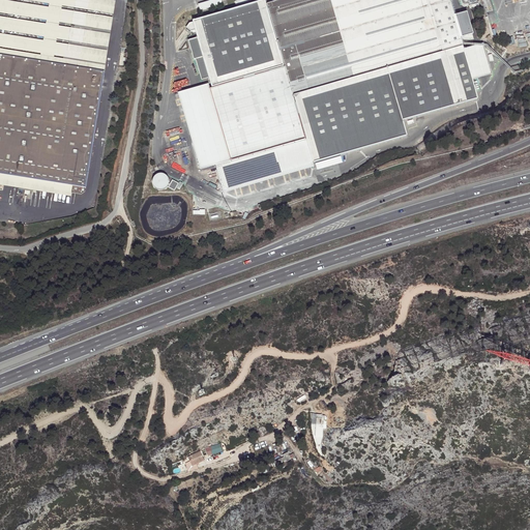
[(0,0),(0,52),(102,69),(106,56),(108,40),(111,23),(113,8),(114,3),(96,0),(0,0)]
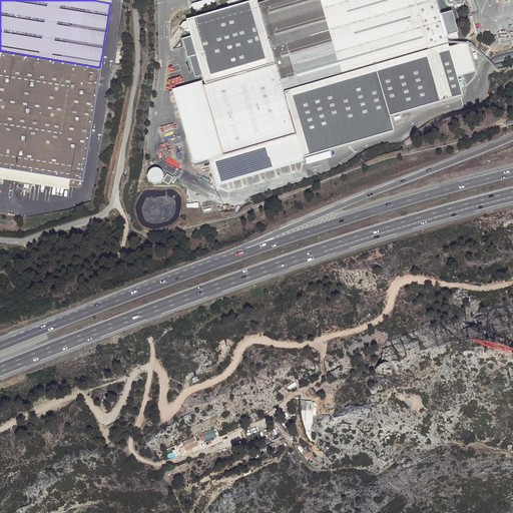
[(267,0),(260,2),(258,3),(257,0),(245,0),(184,18),(189,34),(180,37),(185,56),(187,55),(193,75),(200,73),(203,83),(201,83),(221,153),(295,132),(302,155),(393,127),(389,113),(461,91),(458,77),(449,48),(446,40),(447,40),(434,0),(267,0)]
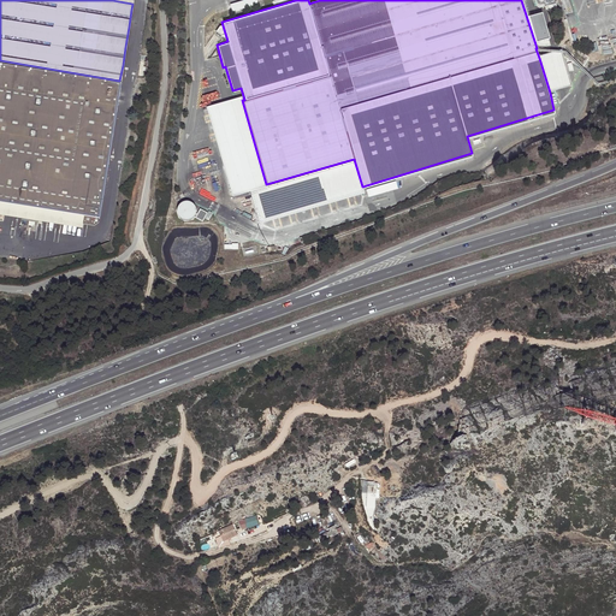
[(256,0),(244,0),(230,5),(232,12),(258,5),(256,0)]
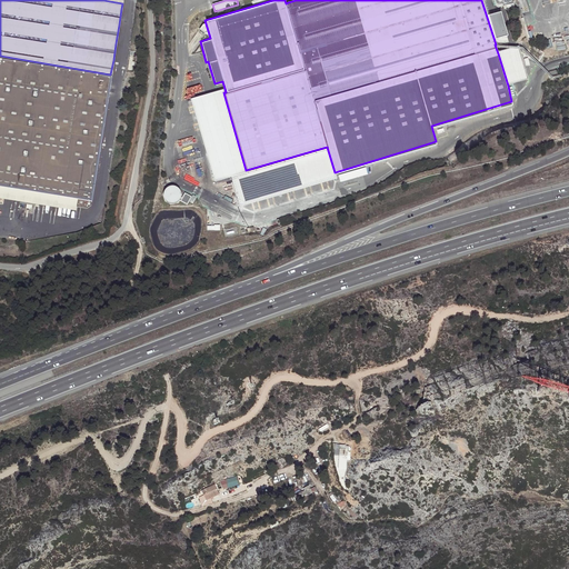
[(499,13),(503,28),(507,27),(507,25),(509,25),(506,13),(505,13),(505,11),(499,13)]
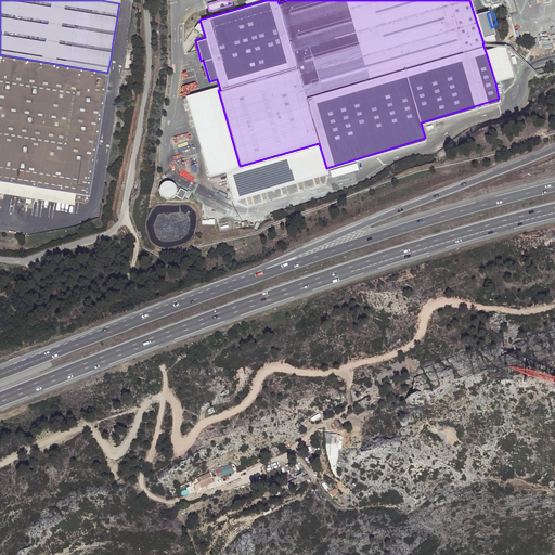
[(505,46),(486,52),(495,84),(515,77),(505,46)]
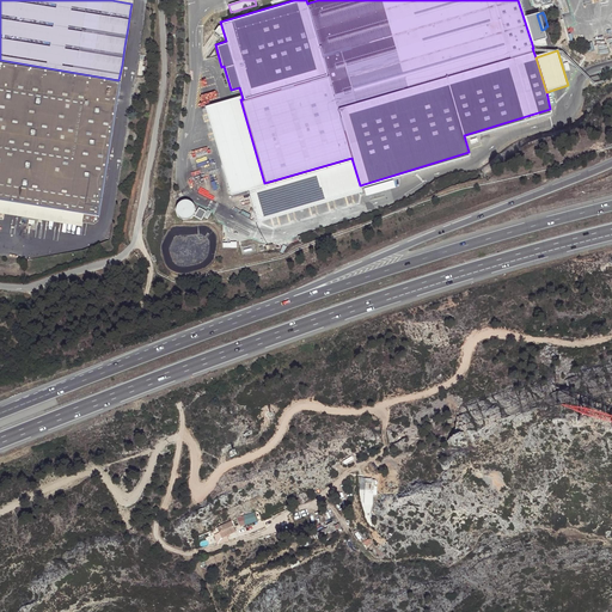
[(118,80),(0,60),(0,206),(61,218),(77,221),(79,221),(78,230),(95,231),(118,80)]
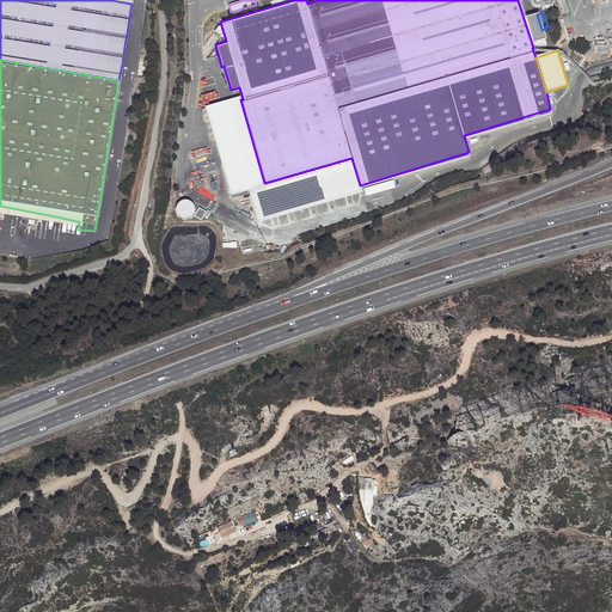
[(264,183),(240,99),(238,98),(204,108),(230,194),(248,188),(264,183)]
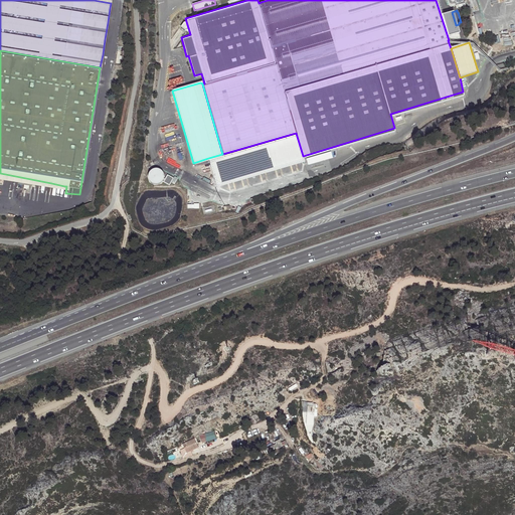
[(222,154),(208,158),(216,185),(304,159),(303,156),(296,133),(222,154)]
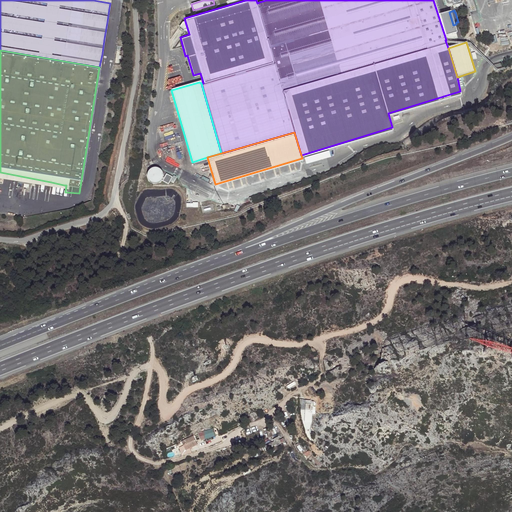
[(162,179),(163,177),(163,175),(162,172),(161,170),(158,169),(156,168),(153,168),(151,169),(149,171),(148,173),(147,176),(148,179),(149,181),(152,182),(154,183),(157,183),(159,182),(161,180),(162,179)]
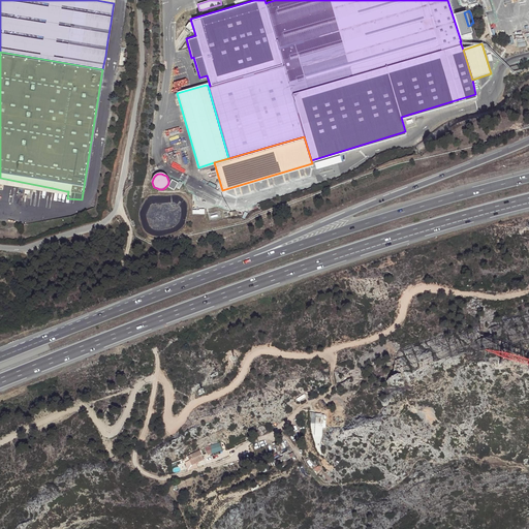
[(0,178),(0,189),(52,198),(53,188),(0,178)]
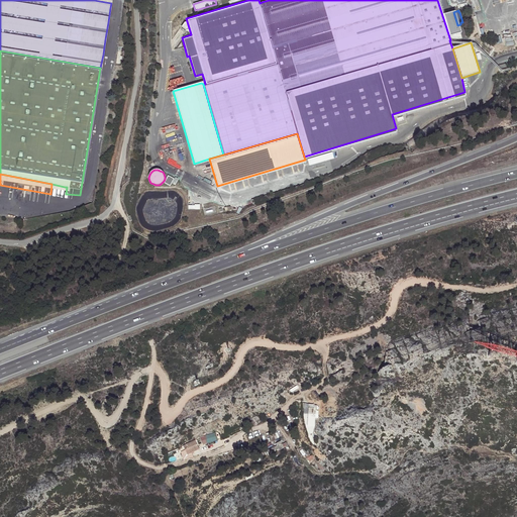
[(174,179),(168,176),(166,180),(165,179),(164,181),(163,182),(170,186),(174,179)]
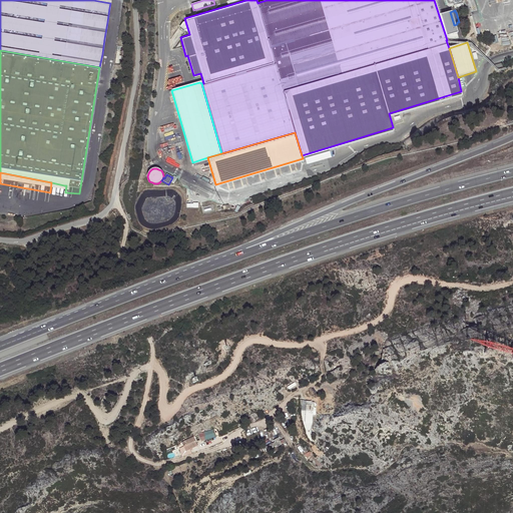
[(66,185),(64,185),(51,182),(50,192),(65,195),(65,192),(66,185)]
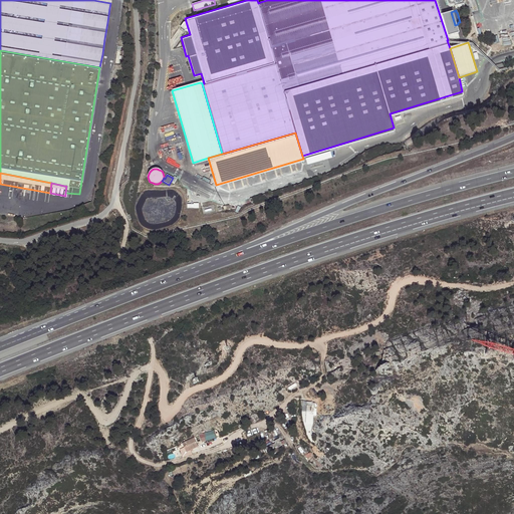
[(301,411),(305,409),(304,408),(303,408),(299,400),(292,404),(297,412),(301,410),(301,411)]
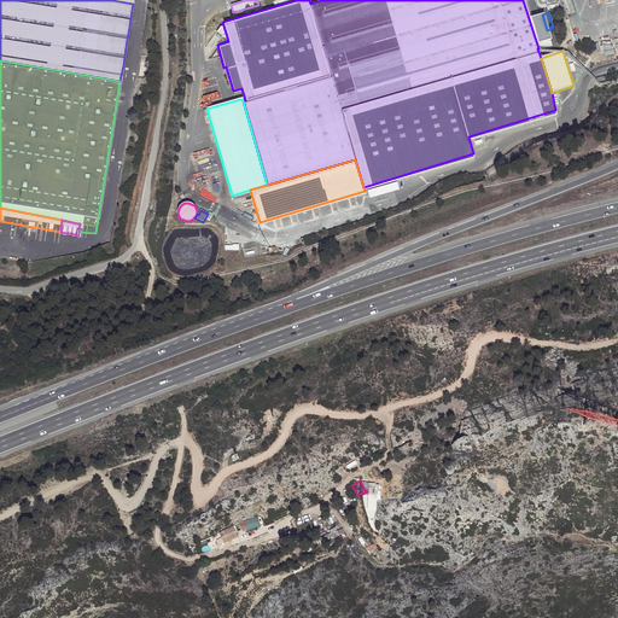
[(244,532),(262,525),(258,516),(240,523),(244,532)]
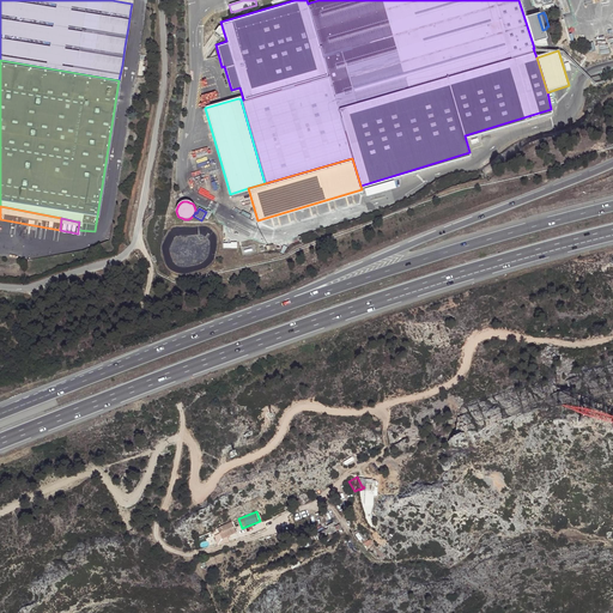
[(231,522),(222,527),(223,527),(220,528),(223,533),(220,533),(223,539),(236,533),(231,522)]
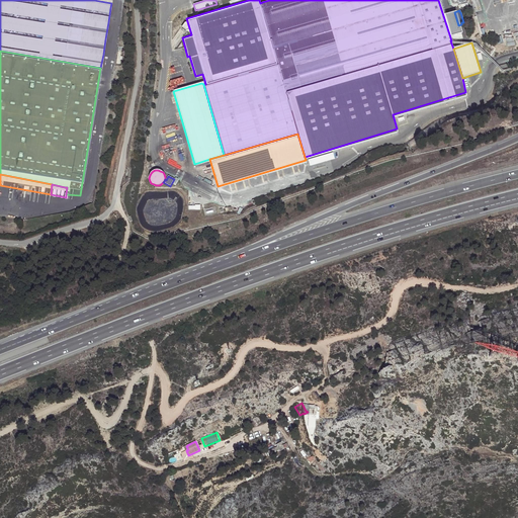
[(287,446),(285,443),(282,445),(280,442),(275,445),(276,447),(267,452),(269,456),(270,456),(272,458),(275,456),(274,454),(279,451),(284,449),(287,446)]
